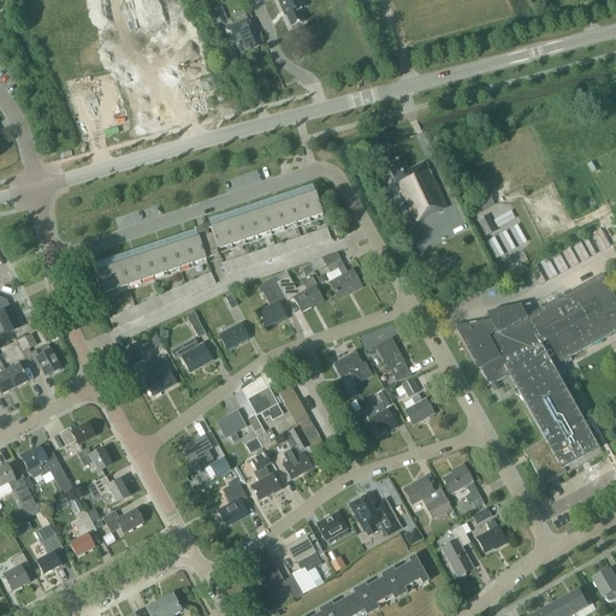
[(277,0),(285,17),(286,16),(291,28),(303,22),(298,10),(304,7),(301,0),(277,0)]
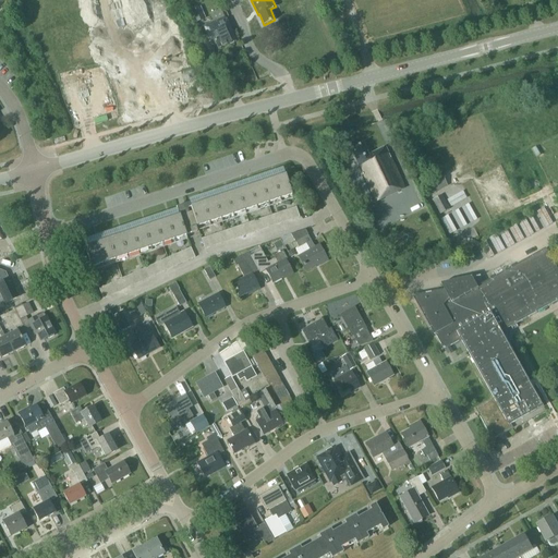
[(190,11),(195,23),(206,19),(201,5),(190,11)]
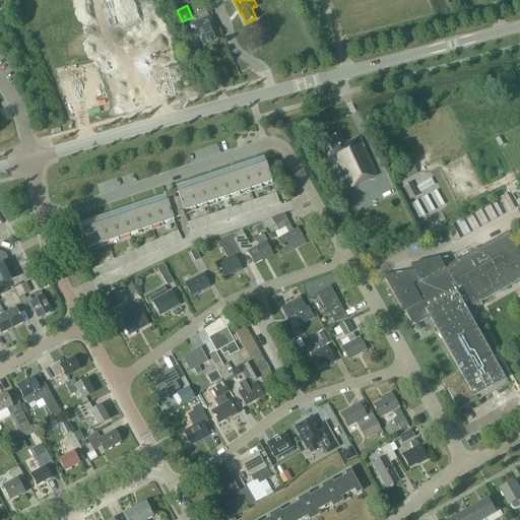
[(193,35),(198,33),(203,45),(211,42),(219,38),(209,15),(189,25),(193,35)]
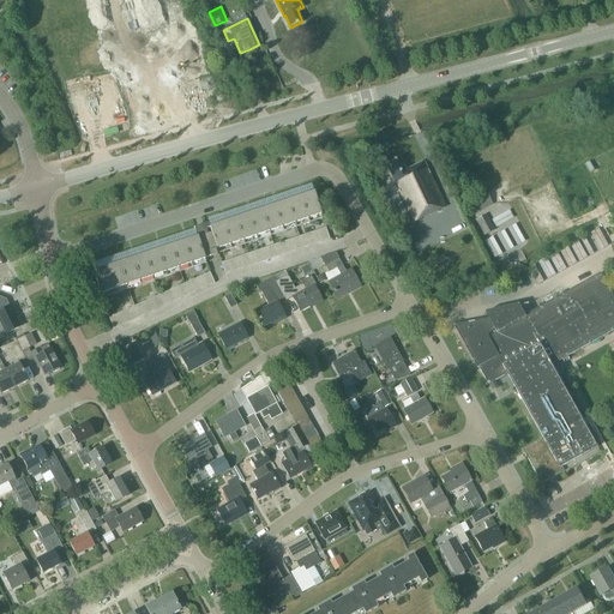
[(389,163),(391,166),(387,168),(396,185),(395,185),(411,223),(445,208),(425,162),(405,170),(399,157),(389,163)]
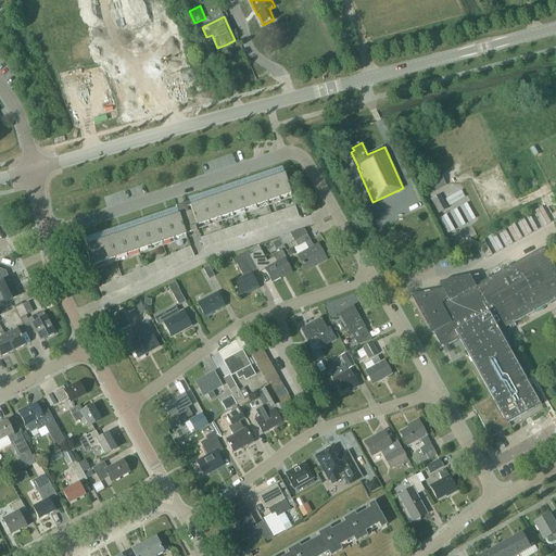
[(539,154),(535,146),(529,149),(533,156),(539,154)]
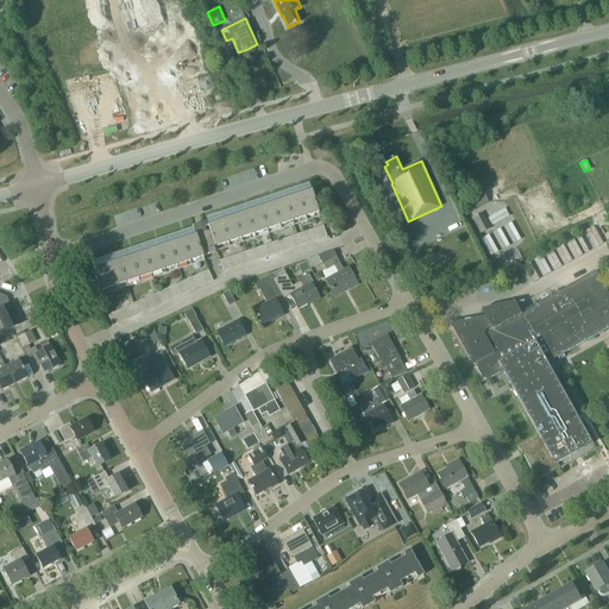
[(215,248),(319,213),(322,212),(314,189),(208,225),(207,221),(193,226),(195,236),(93,270),(100,293),(203,257),(215,252),(214,248),(215,246),(215,248)]
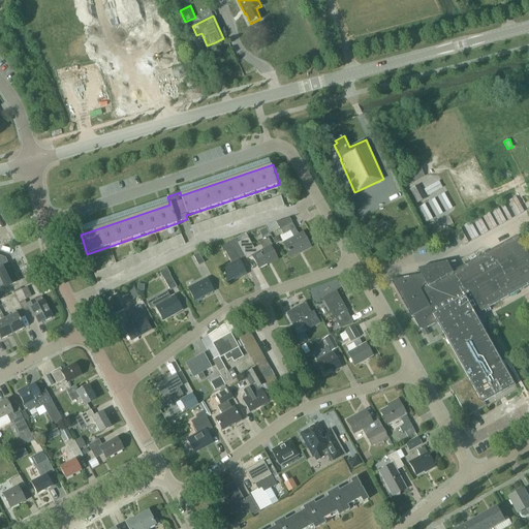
[(401,173),(408,185),(425,177),(417,164),(401,173)]
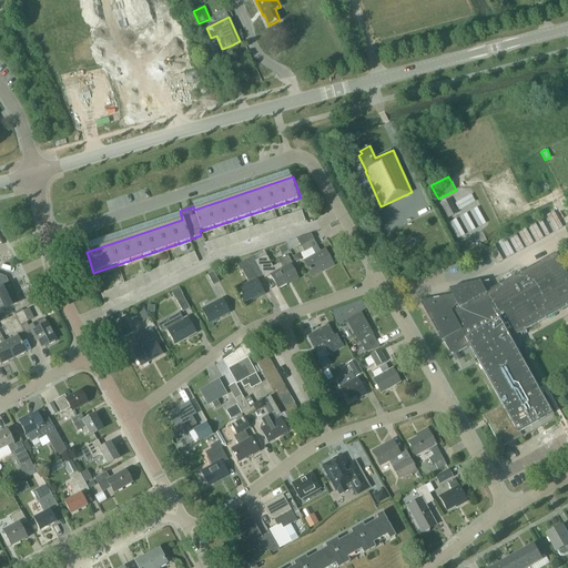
[(472,193),(455,202),(459,209),(475,200),(472,193)]
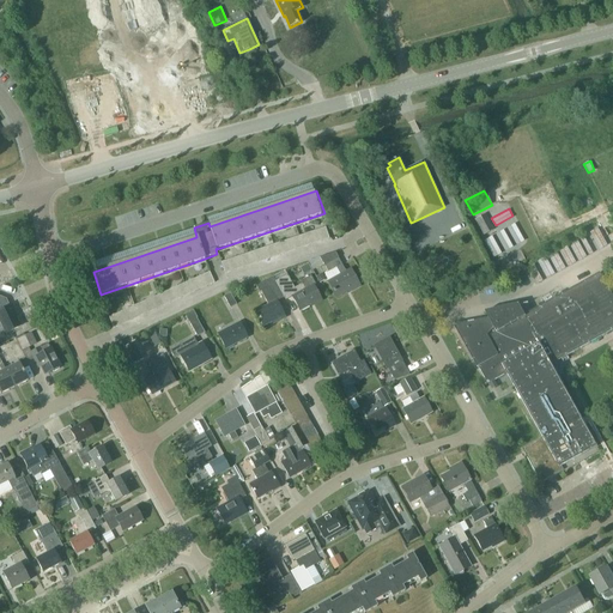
[(484,235),(493,230),(485,214),(475,219),(484,235)]
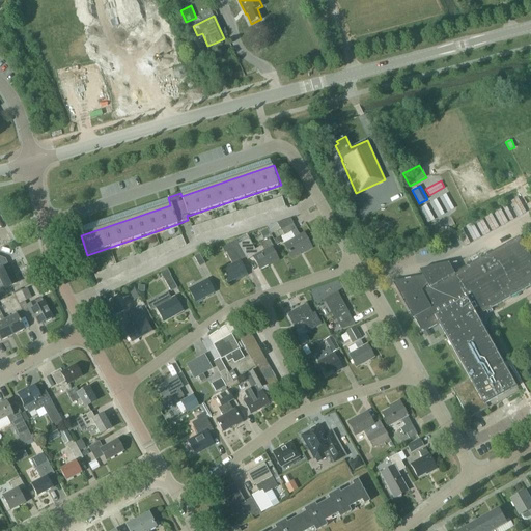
[(446,192),(440,196),(448,211),(454,207),(446,192)]
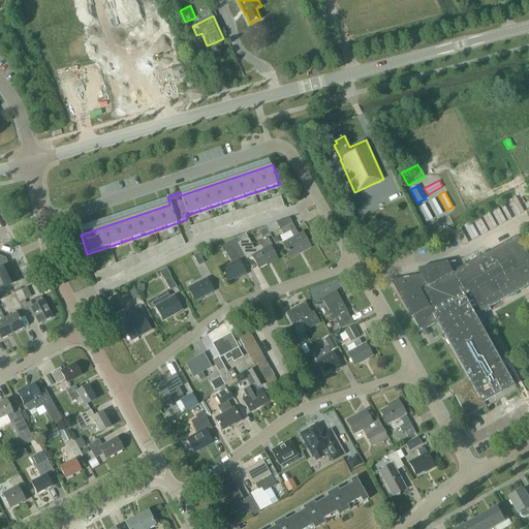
[(435,197),(428,200),(436,215),(442,212),(435,197)]
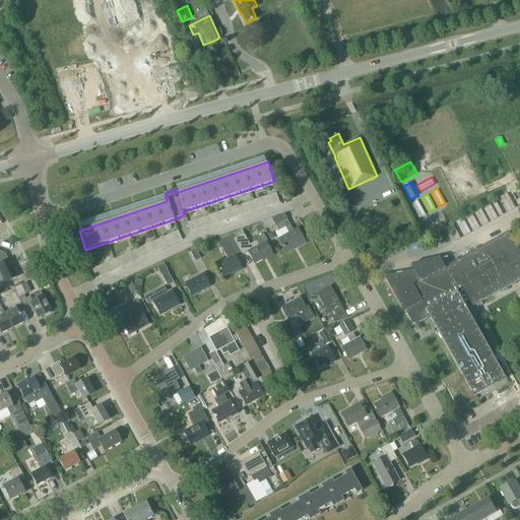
[(417,199),(411,202),(419,217),(426,213),(417,199)]
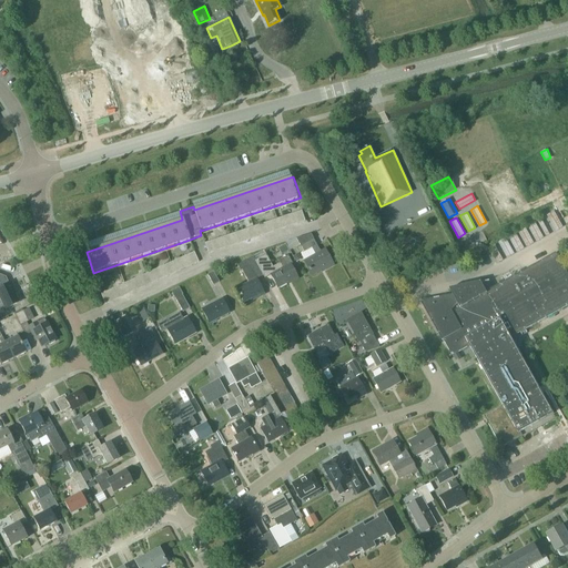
[(539,222),(485,250),(493,266),(548,240),(539,222)]
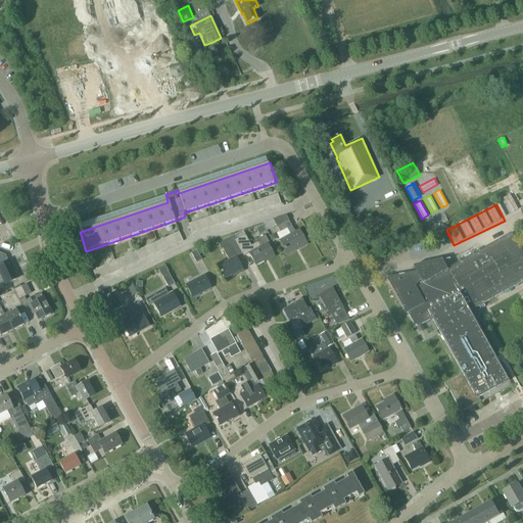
[(287,215),(273,220),(277,227),(288,220),(288,221),(290,220),(287,215)]
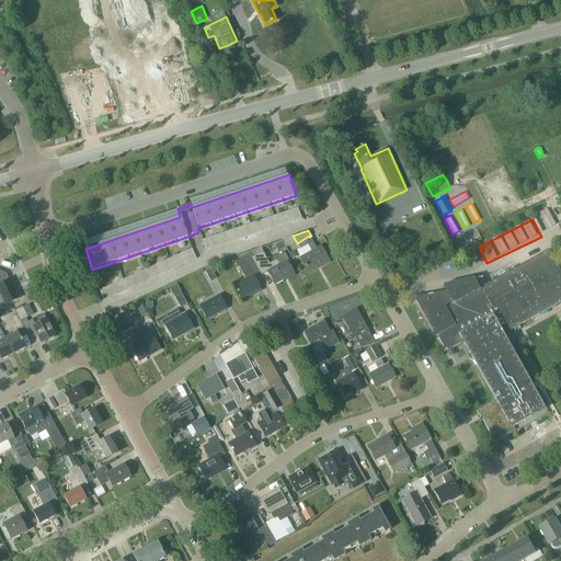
[(308,272),(319,265),(320,267),(330,262),(321,247),(317,249),(309,237),(309,236),(297,243),(300,249),(297,251),(301,258),(300,258),(308,272)]
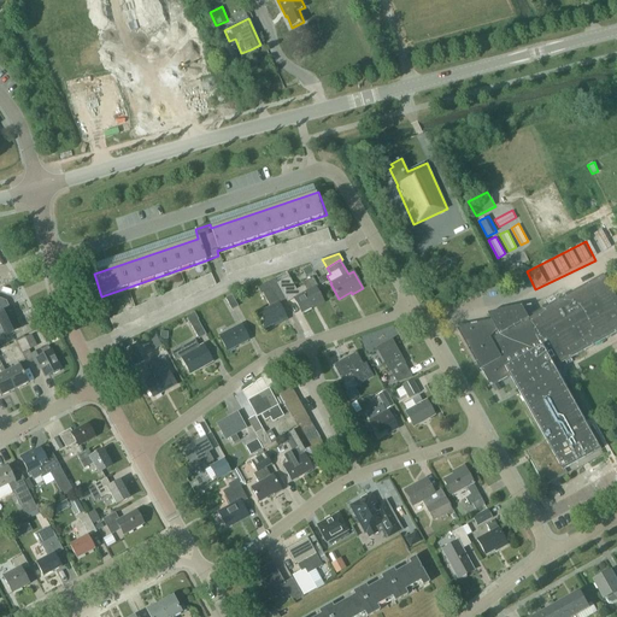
[(287,272),(275,278),(277,283),(289,276),(287,272)]
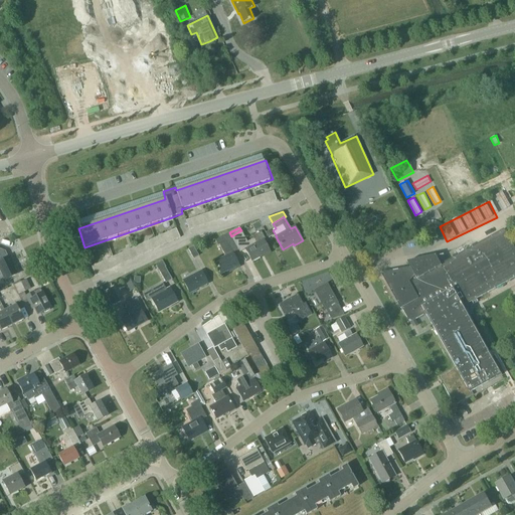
[(443,256),(444,255),(437,256),(437,255),(407,262),(409,268),(383,273),(380,274),(381,274),(401,309),(402,309),(410,323),(426,314),(434,327),(457,368),(440,377),(441,379),(443,382),(444,385),(455,405),(454,406),(455,406),(456,406),(474,395),(473,392),(503,375),(464,306),(514,278),(514,247),(505,229),(447,262),(443,256)]
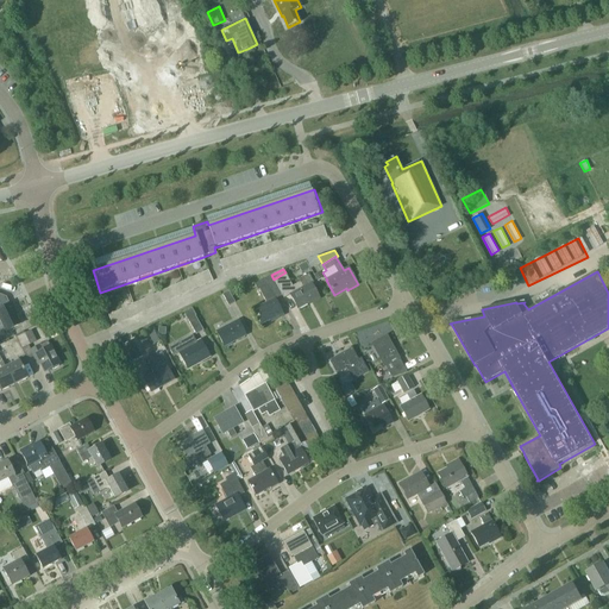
[(286,272),(274,280),(282,295),(288,292),(297,308),(312,301),(313,302),(319,299),(312,283),(314,282),(309,274),(299,280),(300,282),(293,286),(286,272)]
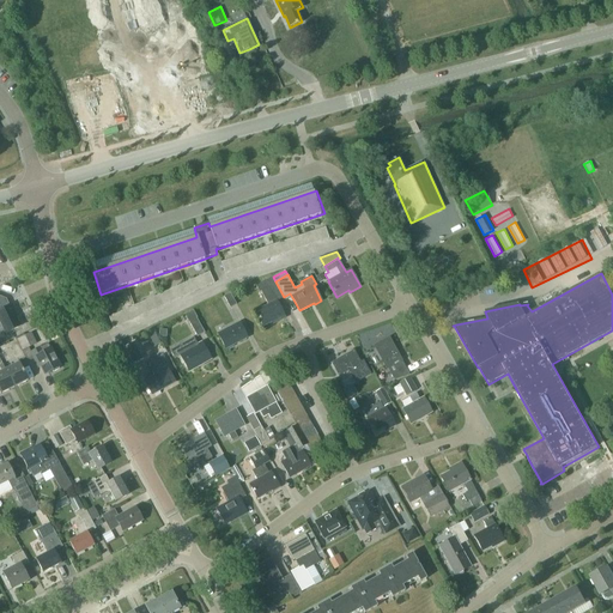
[(195,278),(201,289),(206,286),(201,275),(195,278)]
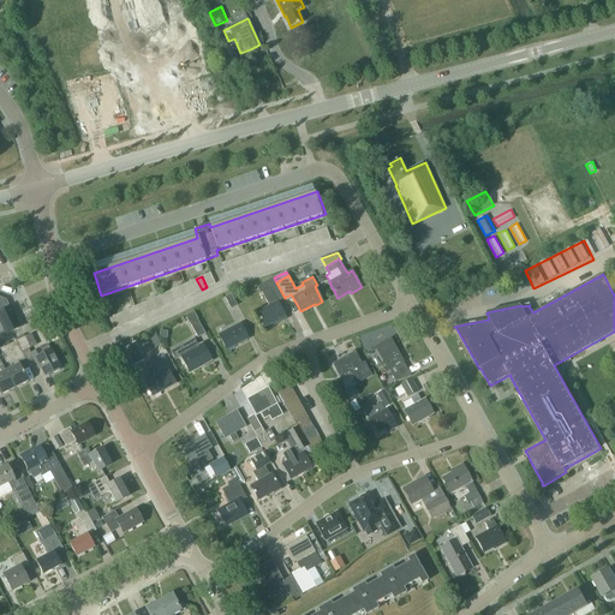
[(269,306),(256,312),(264,327),(275,322),(276,323),(286,318),(278,302),(285,298),(276,282),(274,278),(266,282),(269,288),(262,292),(266,298),(269,306)]
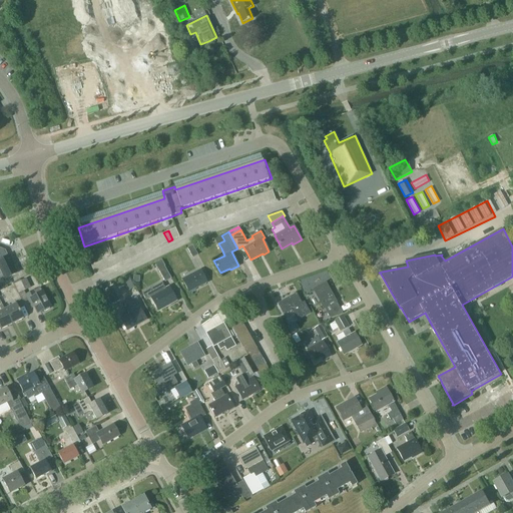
[(151,249),(147,239),(142,241),(147,251),(151,249)]
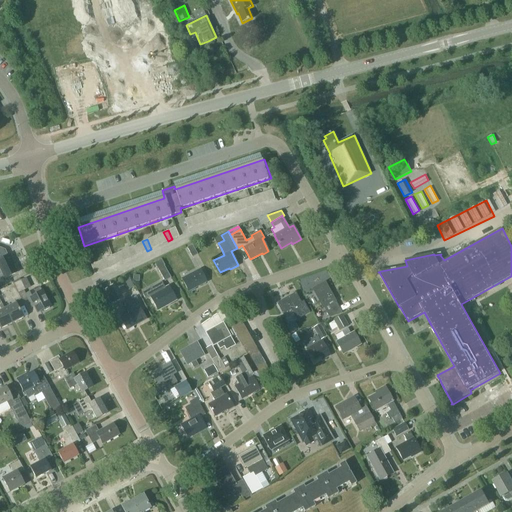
[(186,247),(192,257),(198,254),(192,244),(186,247)]
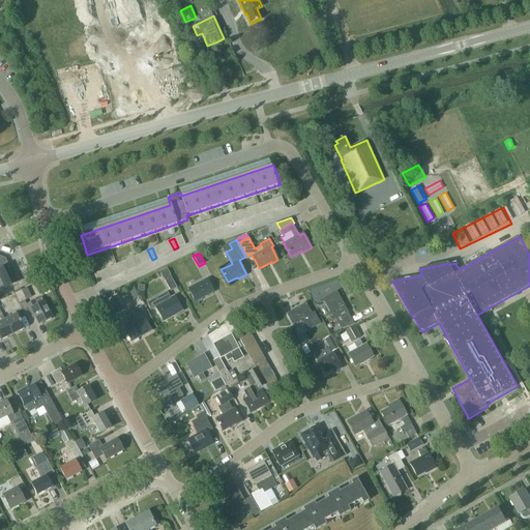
[(135,267),(130,258),(126,260),(130,269),(135,267)]
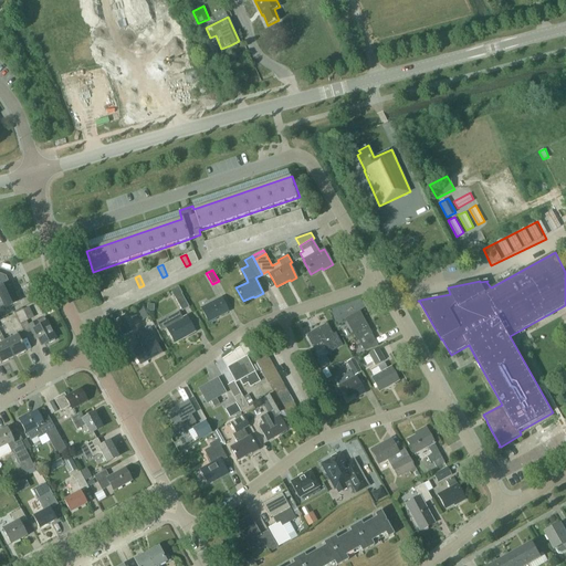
[(11,282),(2,285),(0,286),(0,297),(6,308),(19,302),(12,289),(14,289),(11,282)]
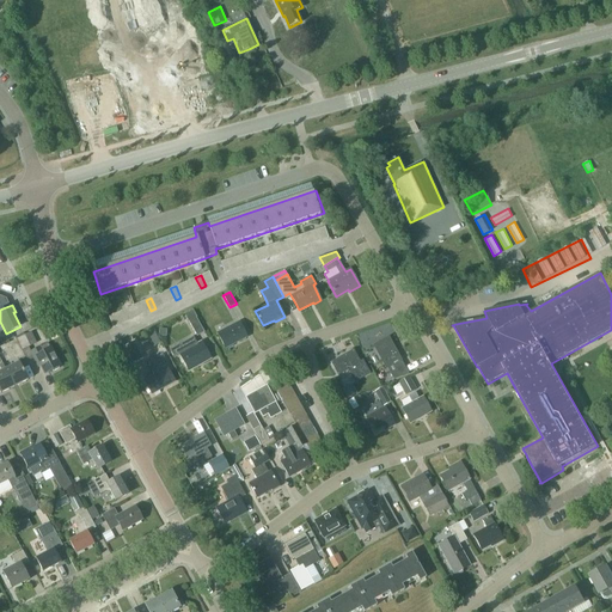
[(126,323),(132,320),(126,308),(121,311),(126,323)]
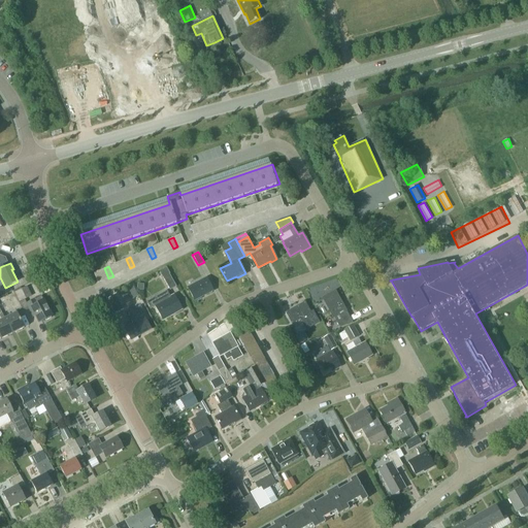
[(170,290),(176,287),(169,274),(165,267),(159,270),(163,277),(170,290)]
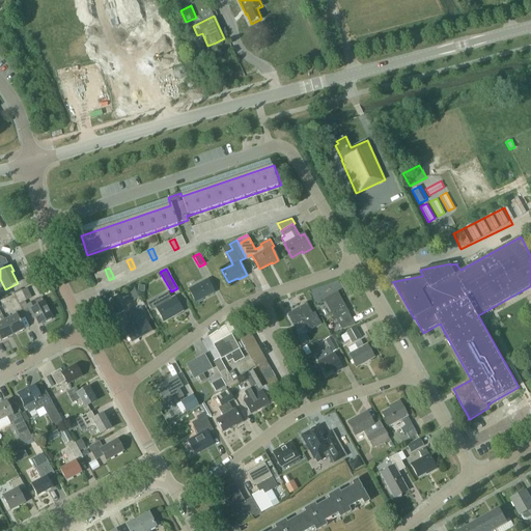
[(189,289),(195,302),(214,292),(207,280),(189,289)]
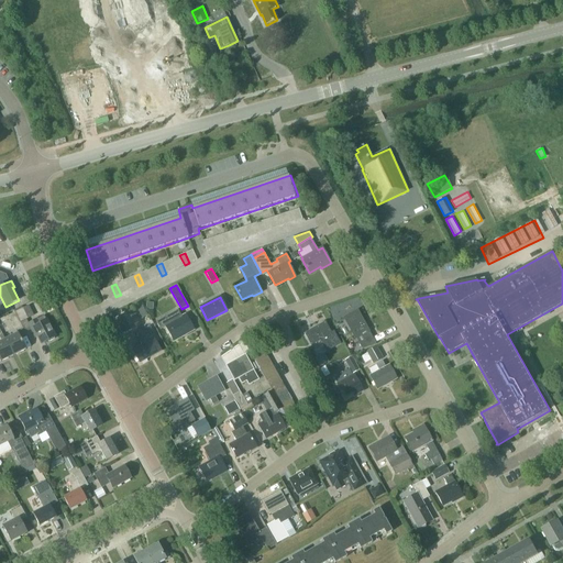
[(20,322),(28,319),(23,308),(15,312),(20,322)]
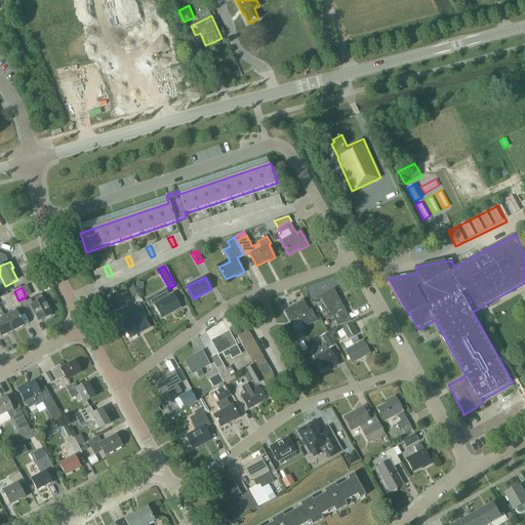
[(165,289),(146,299),(150,308),(154,305),(161,317),(171,311),(172,313),(180,308),(173,293),(169,295),(165,289)]
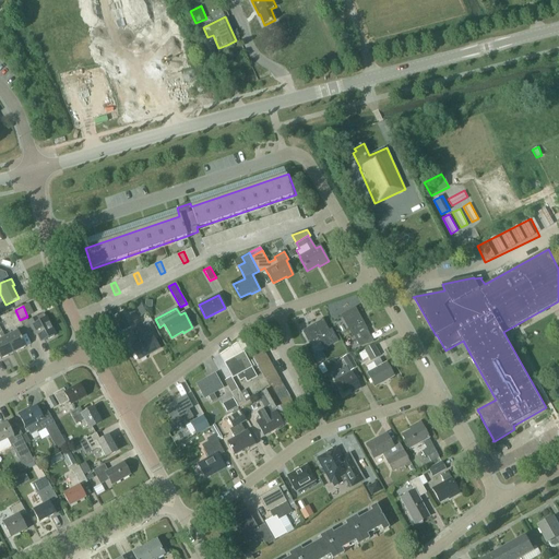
[(360,333),(363,337),(357,342),(359,347),(373,342),(372,340),(366,329),(367,329),(355,308),(343,314),(347,322),(346,323),(353,336),(360,333)]
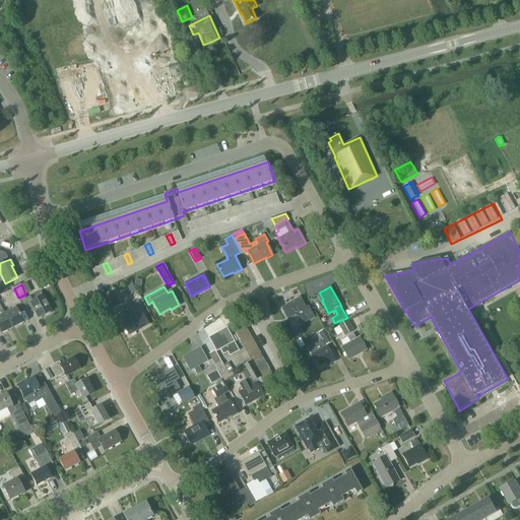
[(21,303),(18,298),(14,288),(8,291),(15,306),(21,303)]
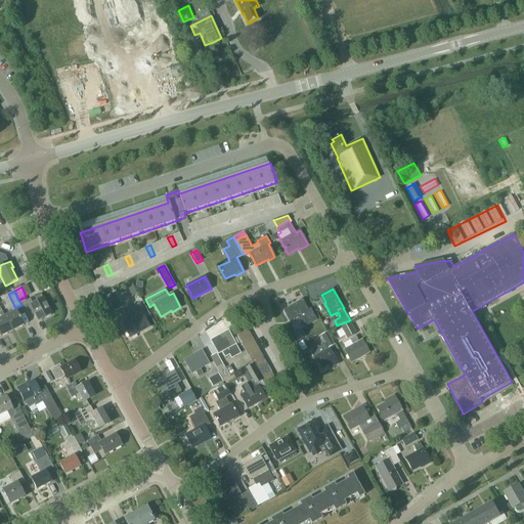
[(114,311),(122,307),(114,293),(105,297),(114,311)]
